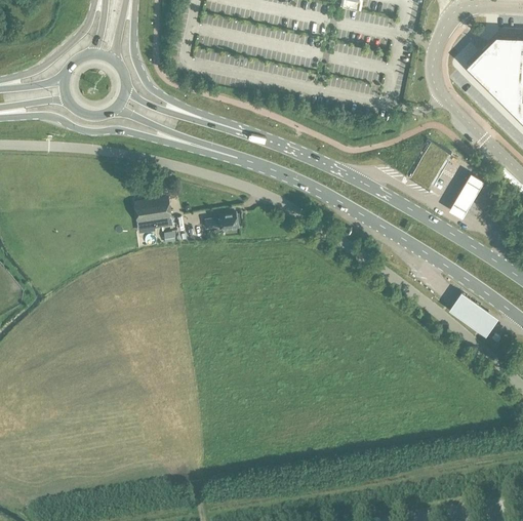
[(482,52),(469,68),(522,121),(522,40),(496,39),(495,53),(482,52)]
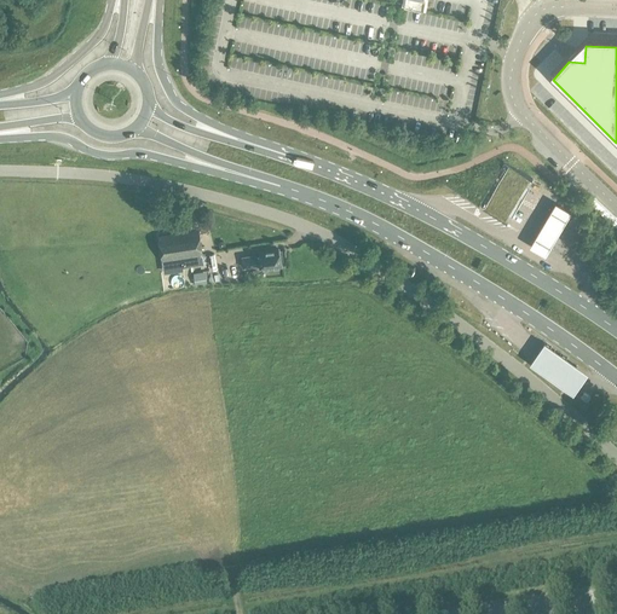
[(485,214),(482,212),(480,213),(505,227),(505,226),(503,225),(517,202),(529,184),(530,184),(511,172),(485,214)]
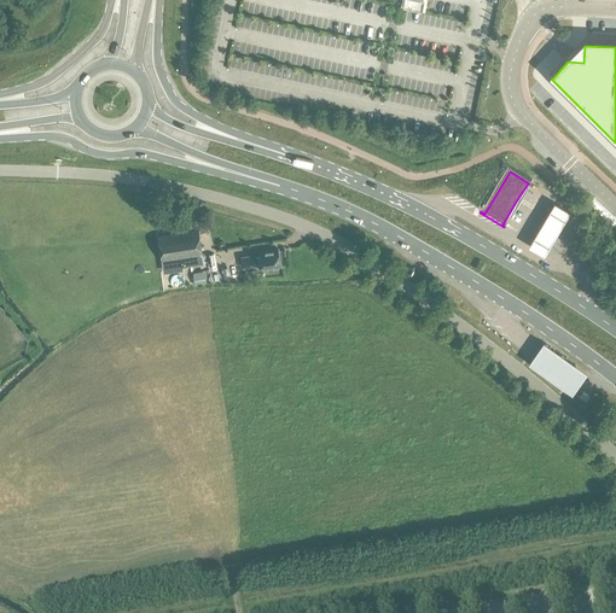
[(555,205),(528,249),(544,258),(570,215),(555,205)]
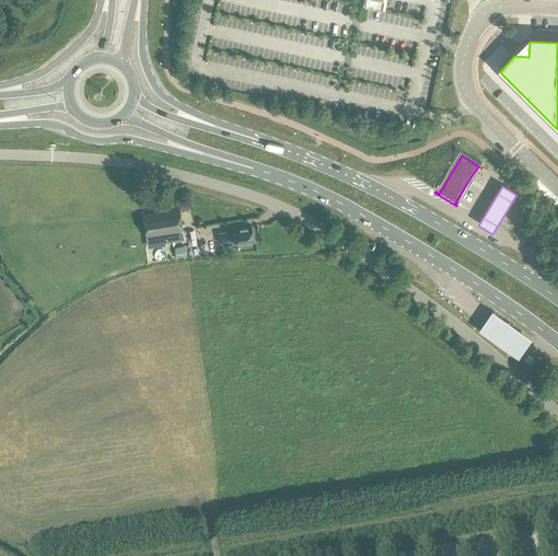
[(182,240),(178,212),(142,218),(146,245),(182,240)]
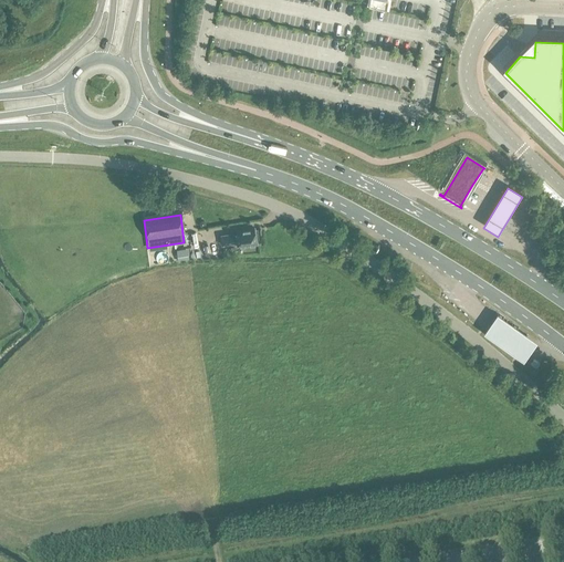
[(237,249),(256,246),(253,232),(235,235),(236,238),(220,240),(221,249),(237,247),(237,249)]
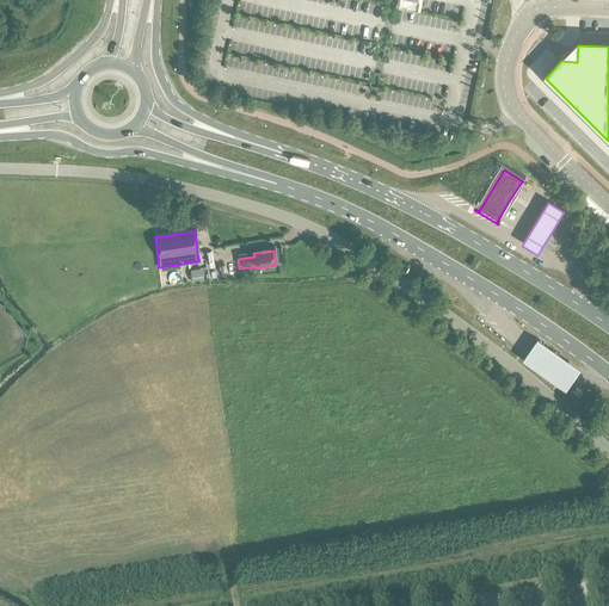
[(579,371),(536,342),(523,363),(566,391),(579,371)]
